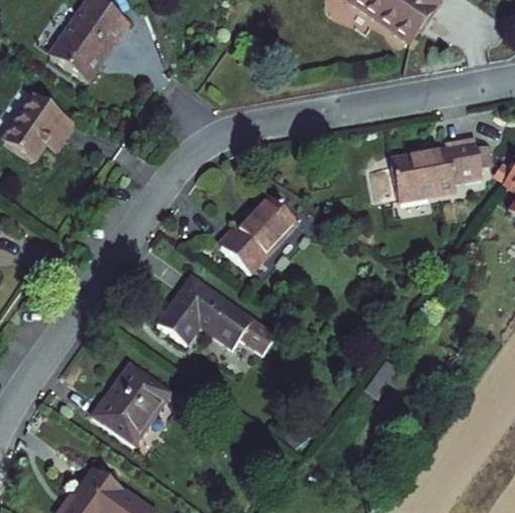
[(88,0),(47,56),(85,82),(127,23),(94,0),(88,0)]
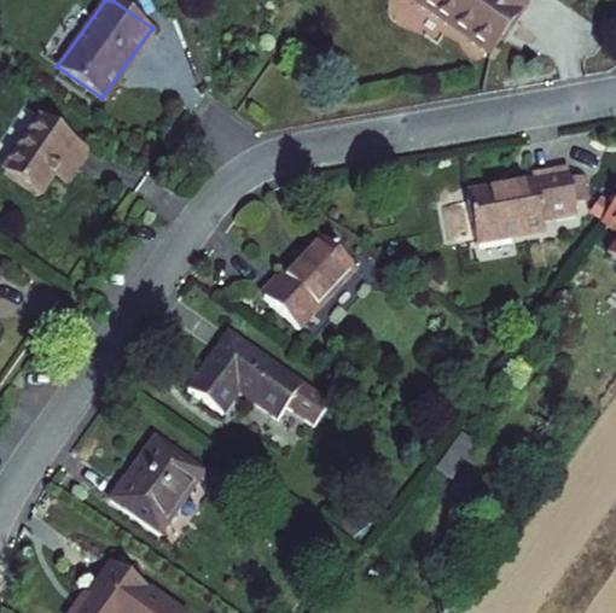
[(413,0),(487,52),(523,0),(413,0)]
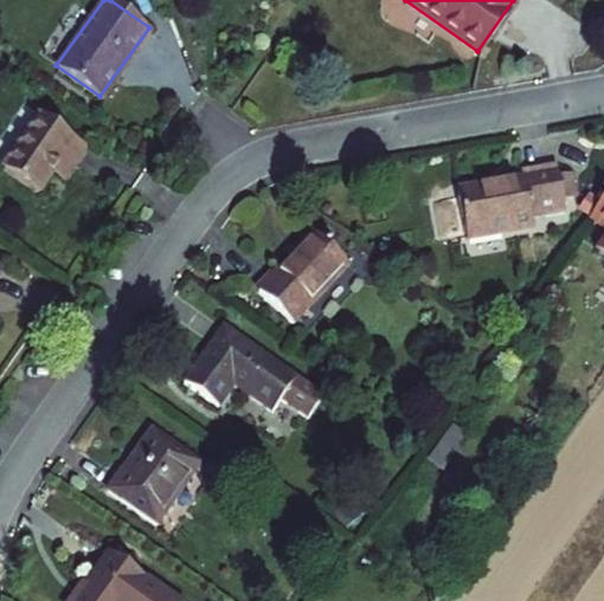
[(38,111),(0,166),(36,191),(50,172),(63,180),(87,146),(38,111)]
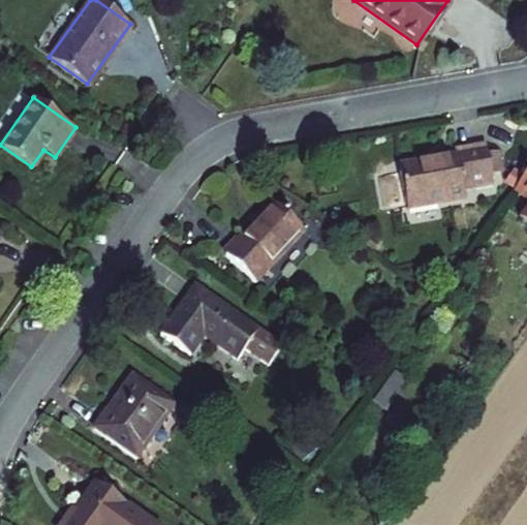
[(500,170),(496,149),(486,151),(485,142),(454,147),(455,153),(397,163),(398,167),(384,170),(380,176),(385,202),(392,206),(404,204),(405,208),(464,197),(463,188),(492,183),(490,172),(500,170)]
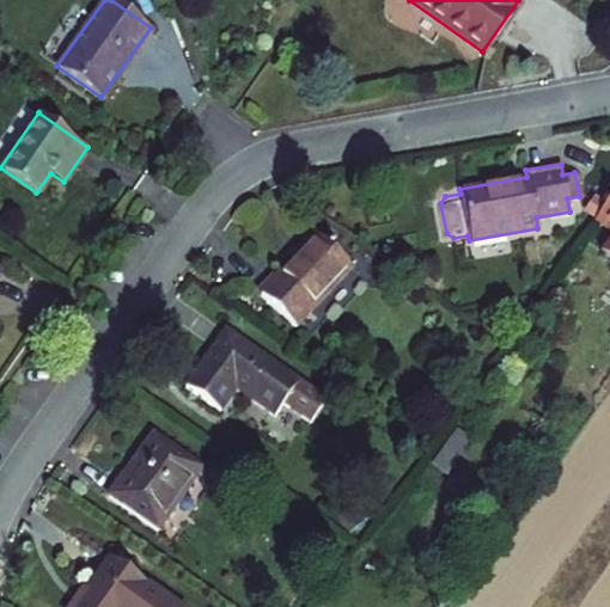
[(609,194),(592,219),(609,230),(609,233),(598,250),(609,257),(609,194)]
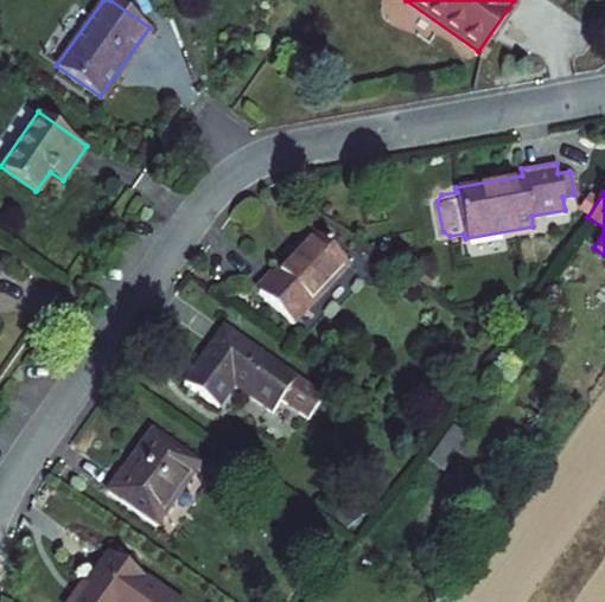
[(313,230),(258,290),(291,322),(348,261),(313,230)]
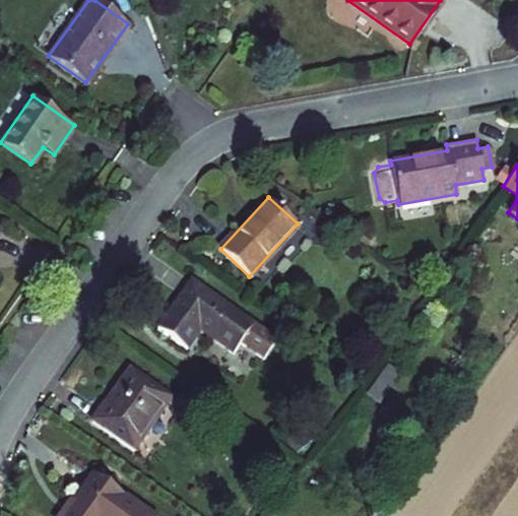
[(190,278),(156,327),(186,347),(199,328),(233,351),(240,340),(263,357),(275,338),(190,278)]
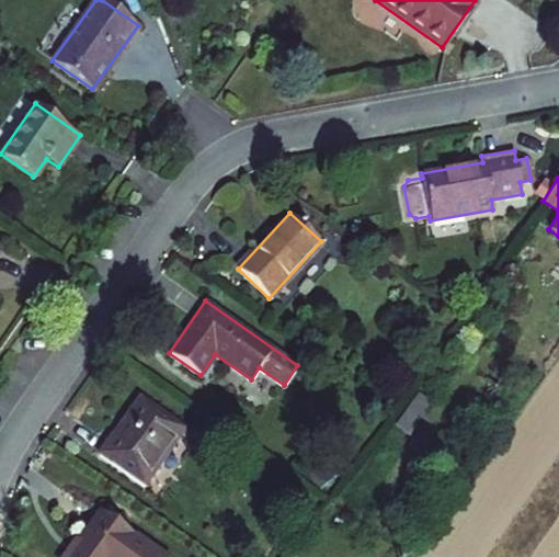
[(418,390),(397,422),(412,432),(432,400),(418,390)]
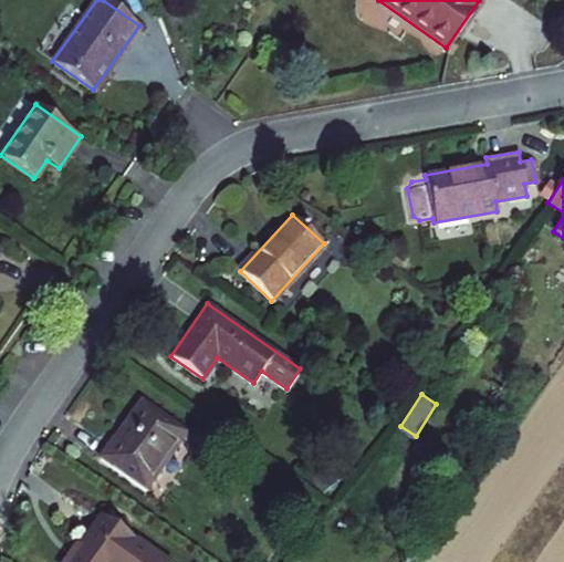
[(139,399),(100,457),(145,489),(186,430),(139,399)]
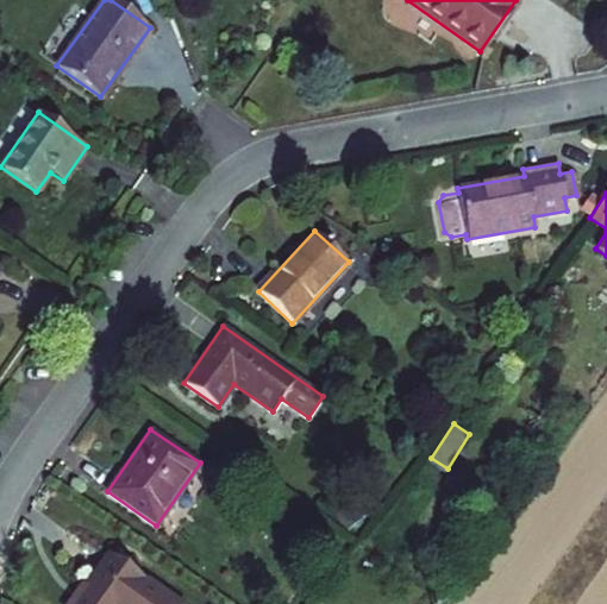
[(107,553),(72,603),(126,603),(145,578),(107,553)]
